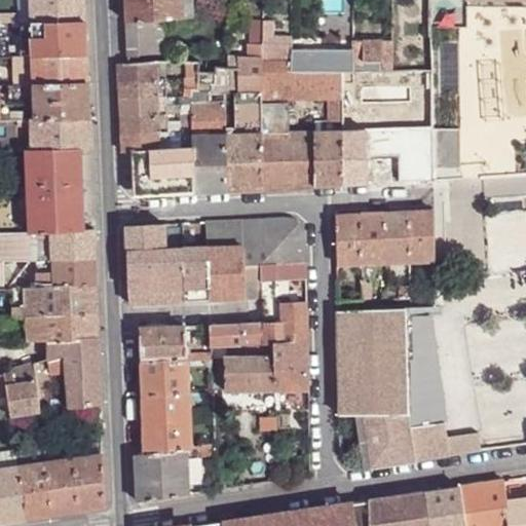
[(84,0),(32,0),(34,21),(86,20),(84,0)]
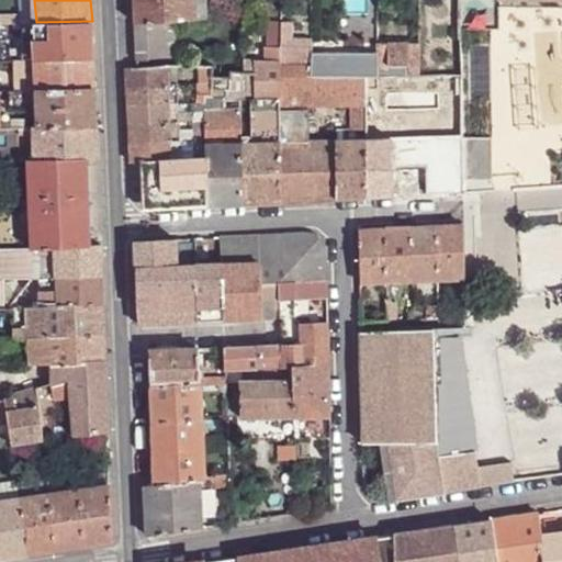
[(133,0),(134,24),(171,21),(192,19),(192,0),(133,0)]
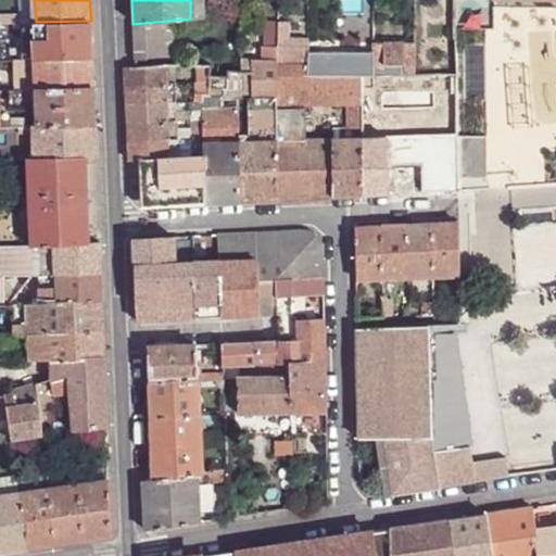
[(92,59),(91,21),(36,22),(37,60),(92,59)]
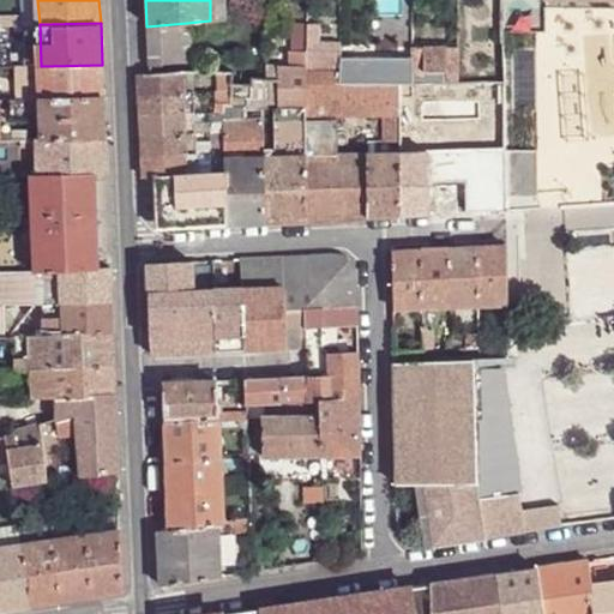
[(190,62),(187,23),(146,26),(149,66),(190,62)]
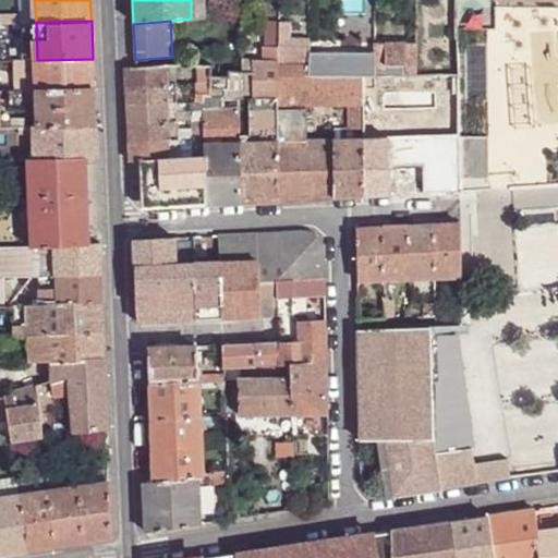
[(37,60),(36,22),(22,23),(24,61),(37,60)]
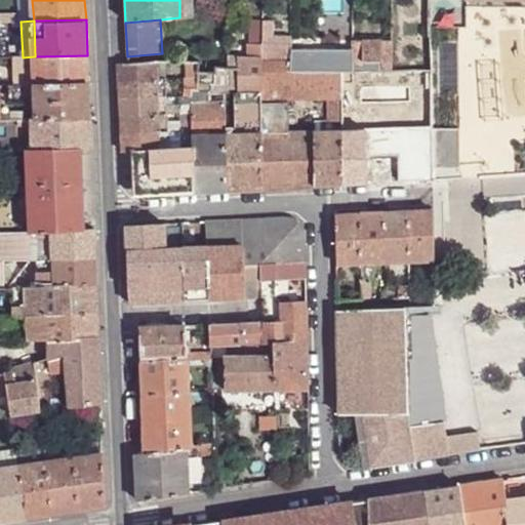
[(390,41),(352,40),(352,50),(352,71),(369,71),(391,70),(390,41)]
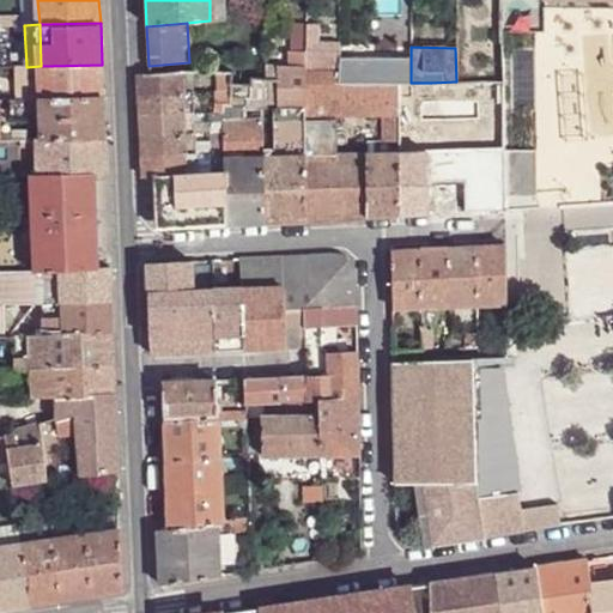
[(338,53),(304,52),(303,67),(304,71),(338,71),(338,60),(338,53)]
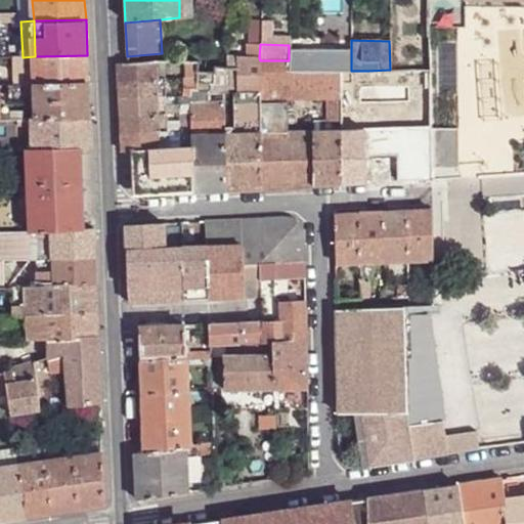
[(351,50),(289,51),(289,60),(288,72),(338,71),(351,71),(351,50)]
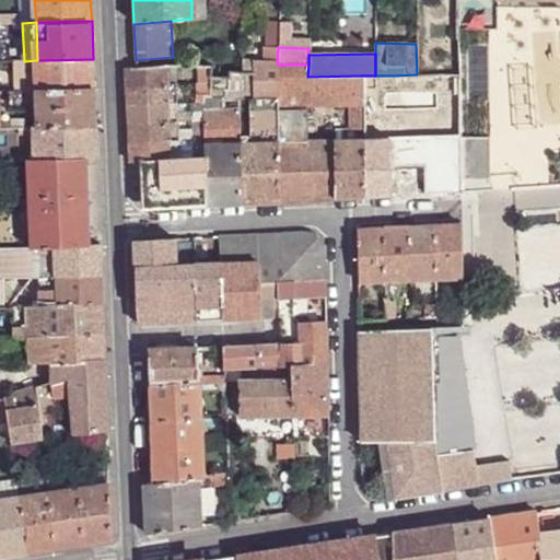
[(94,89),(93,59),(37,60),(38,90),(94,89)]
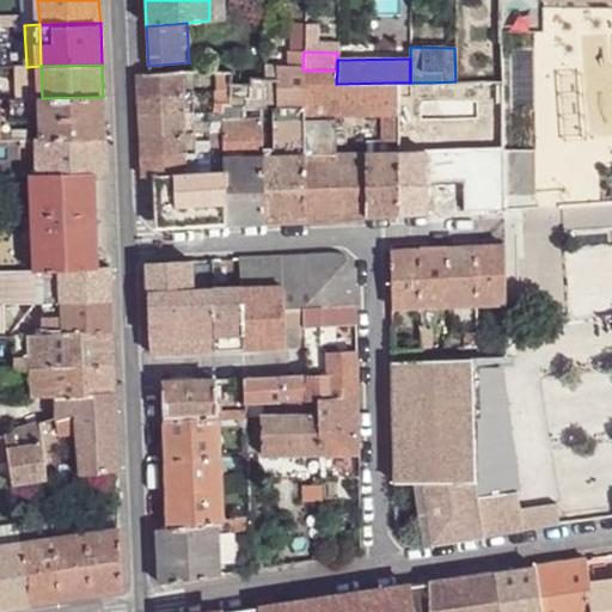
[(42,98),(41,66),(26,67),(18,67),(19,99),(30,99),(30,90),(36,90),(37,99),(42,98)]
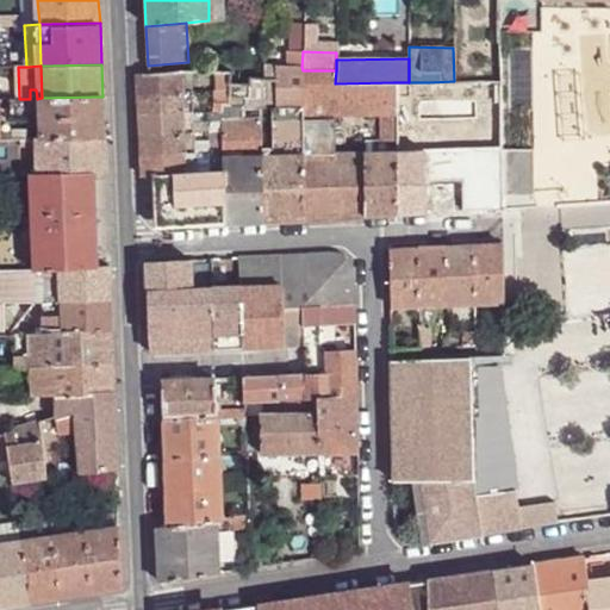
[(274,78),(263,79),(263,97),(263,106),(302,106),(303,70),(302,67),(275,67),(274,78)]
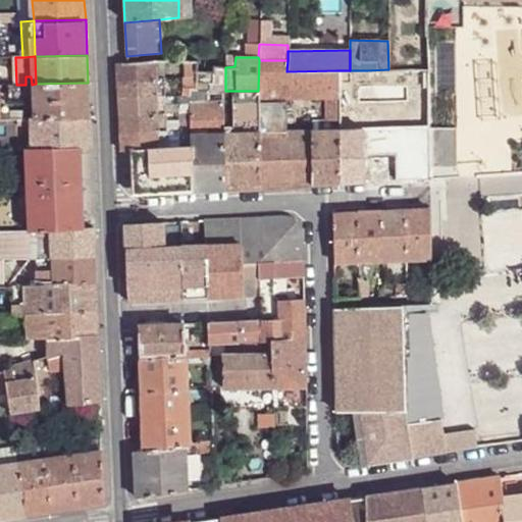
[(288,60),(259,60),(258,91),(258,98),(279,98),(337,99),(336,70),(286,71),(288,60)]
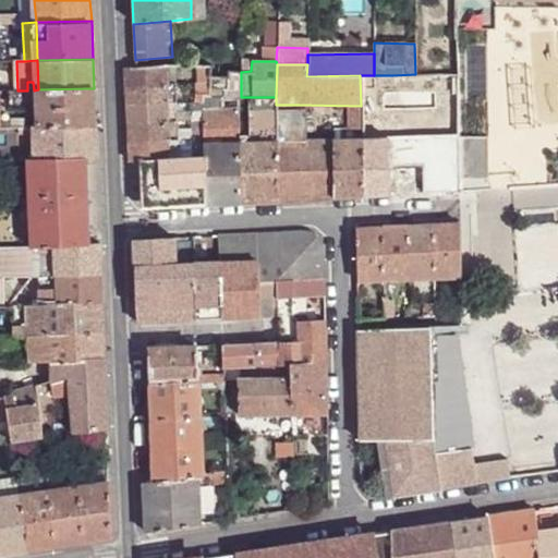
[(165,85),(164,67),(135,69),(135,68),(125,69),(126,86),(165,85)]
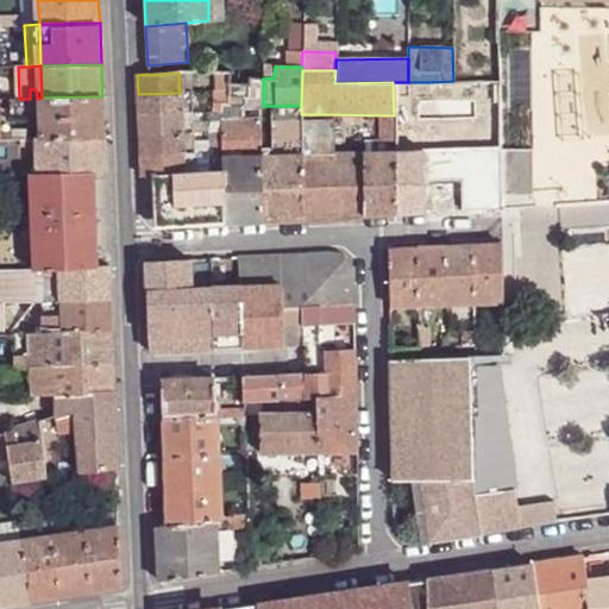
[(192,92),(190,74),(179,73),(180,93),(192,92)]
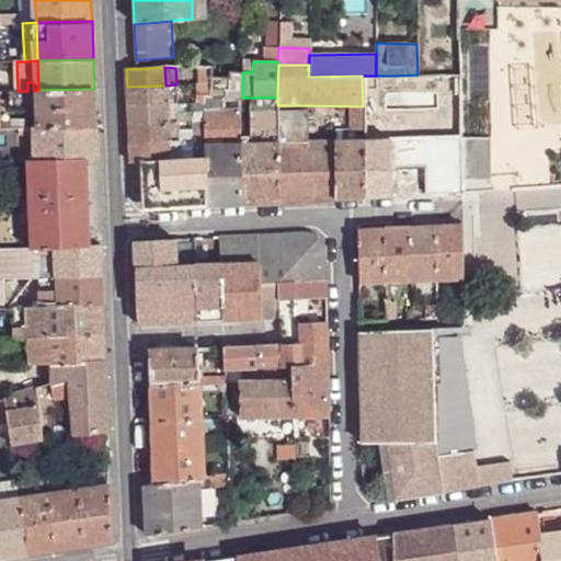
[(242,89),(242,72),(230,71),(229,77),(219,78),(220,89),(242,89)]
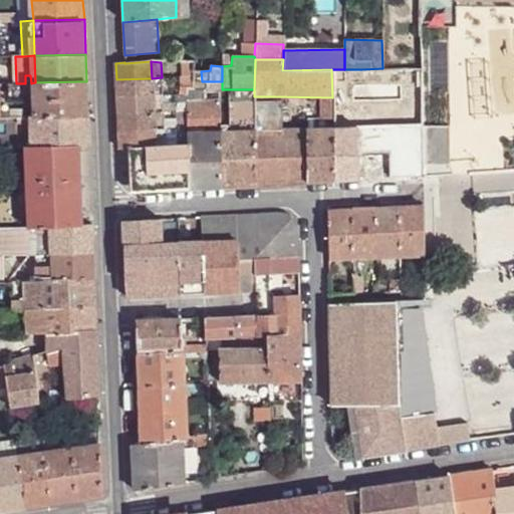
[(422,176),(421,67),(393,68),(393,177),(422,176)]
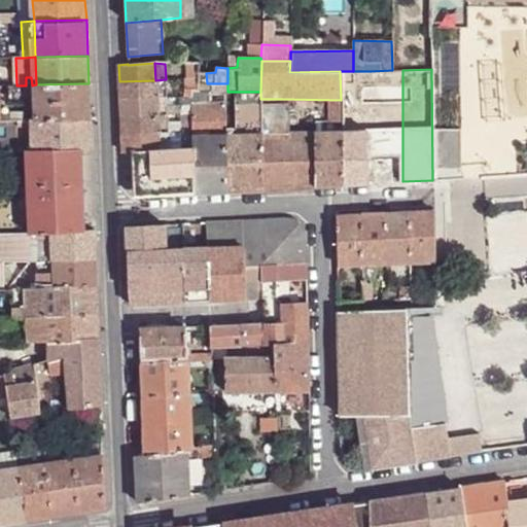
[(371,71),(353,71),(340,71),(341,100),(341,120),(341,131),(367,130),(372,130),(371,71)]
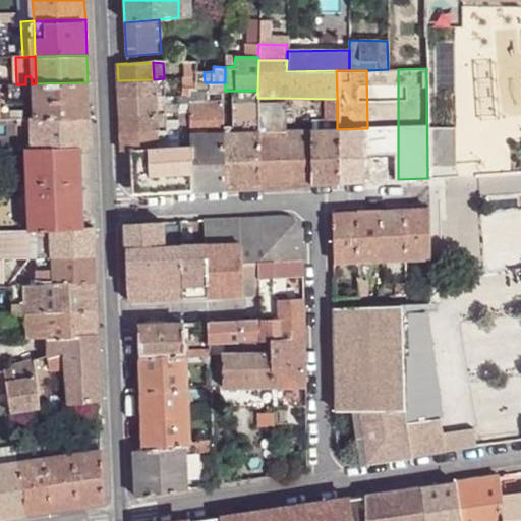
[(225,91),(225,82),(205,82),(204,72),(194,71),(194,76),(195,91),(207,91),(221,91),(225,91)]
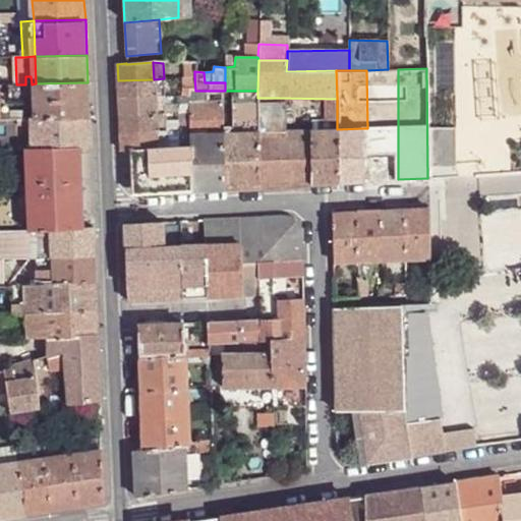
[(180,96),(189,95),(189,93),(186,92),(184,91),(189,90),(195,91),(194,76),(182,77),(182,87),(180,96)]
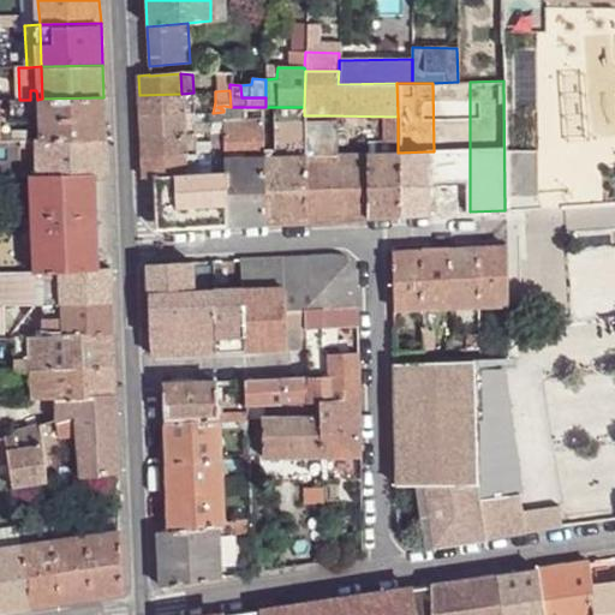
[(195,113),(193,93),(181,94),(181,113),(195,113)]
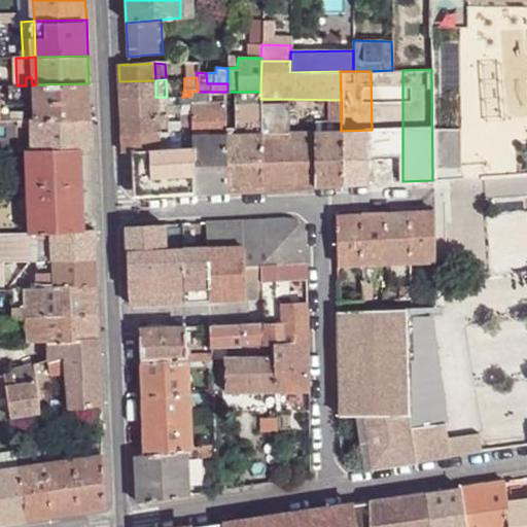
[(155,97),(155,80),(119,81),(120,99),(155,97)]
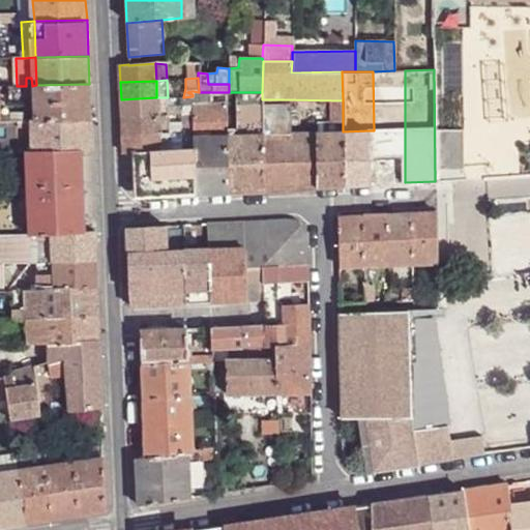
[(91,119),(89,84),(36,85),(36,104),(37,120),(91,119)]
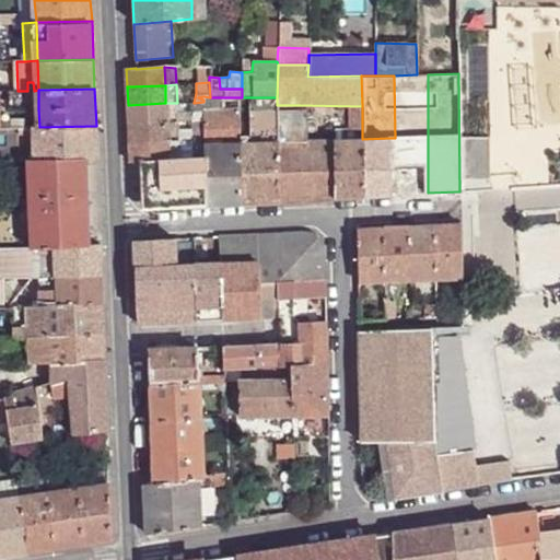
[(38,109),(38,90),(34,91),(27,91),(18,91),(10,91),(11,111),(38,109)]
